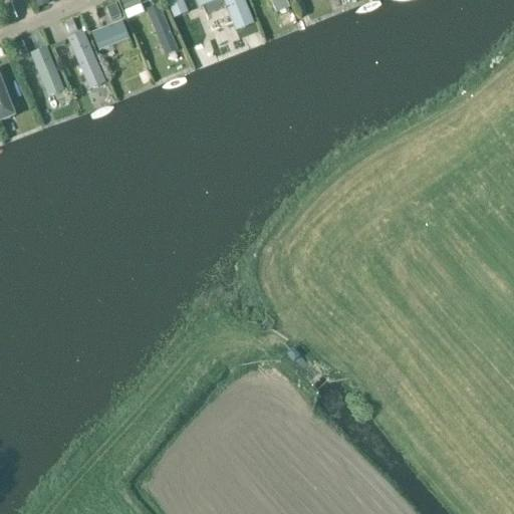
[(142,3),(141,0),(123,0),(121,1),(124,10),(142,3)]
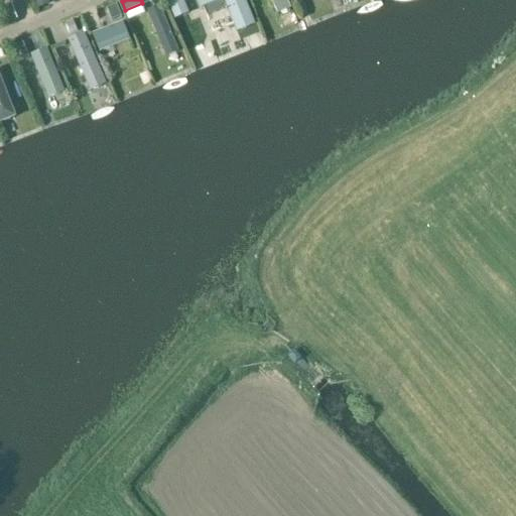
[(190,13),(184,0),(168,0),(176,18),(190,13)]
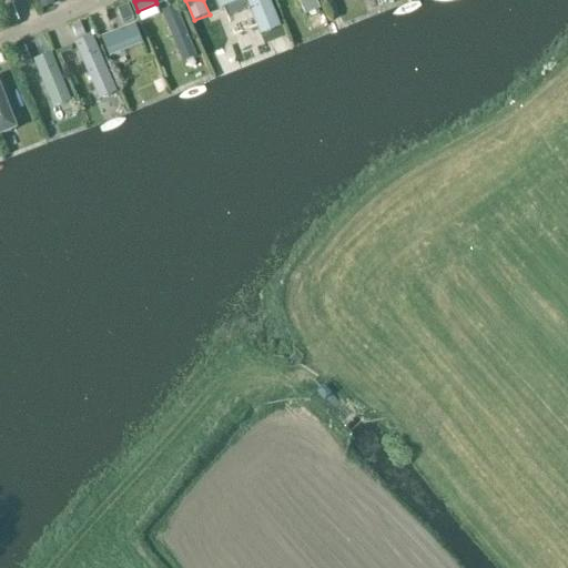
[(272,0),(219,0),(222,8),(224,7),(229,17),(251,8),(262,34),(282,26),(272,0)]
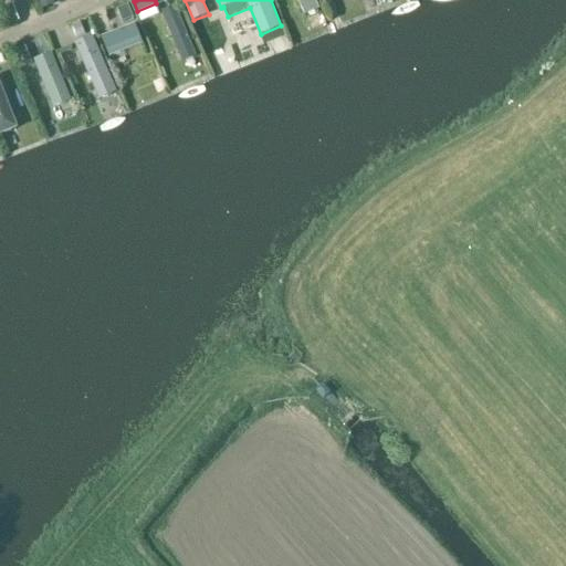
[(321,8),(317,0),(300,0),(306,14),(321,8)]
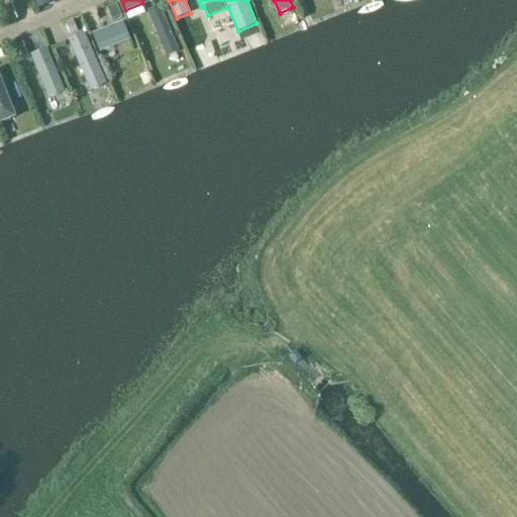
[(122,15),(117,3),(107,7),(112,19),(122,15)]
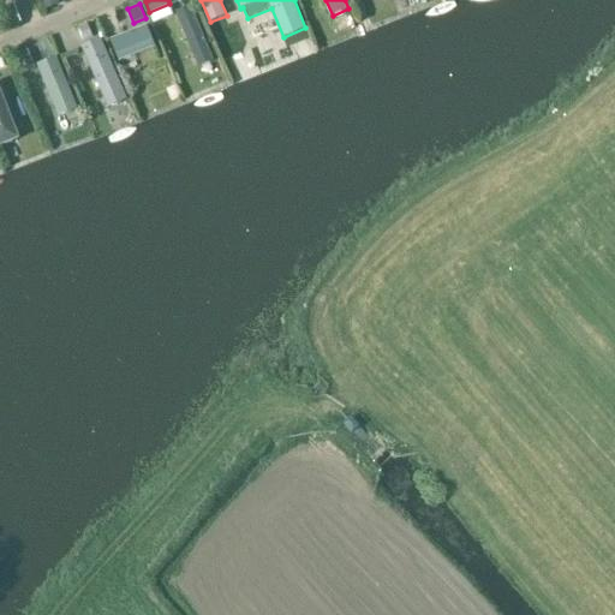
[(215,60),(192,5),(177,12),(198,66),(215,60)]
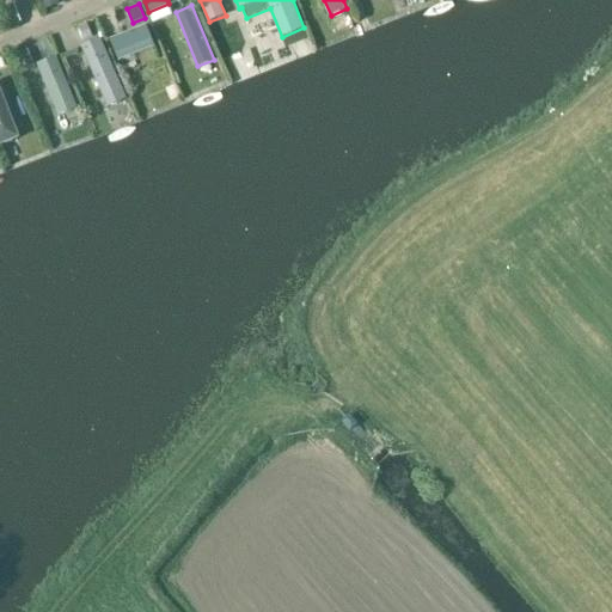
[(172,16),(169,6),(150,13),(153,23),(172,16)]
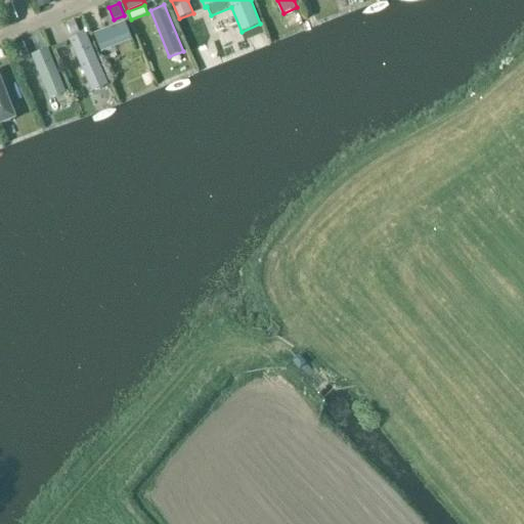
[(78,32),(74,20),(66,24),(71,35),(78,32)]
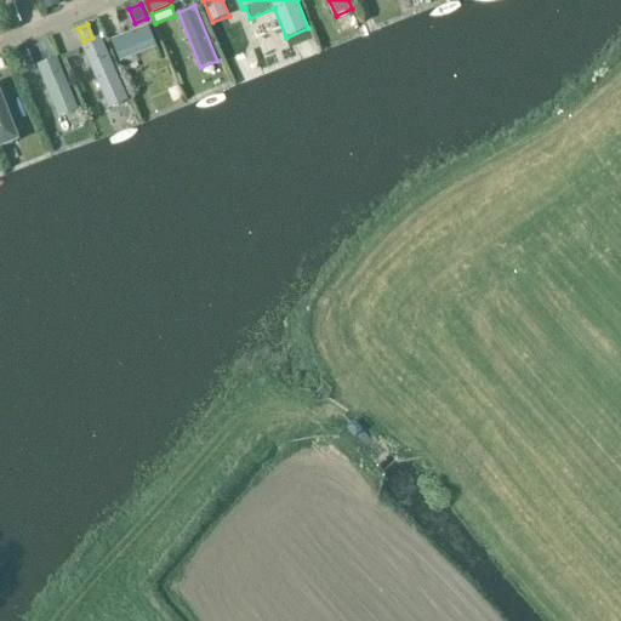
[(149,24),(112,39),(120,61),(158,46),(149,24)]
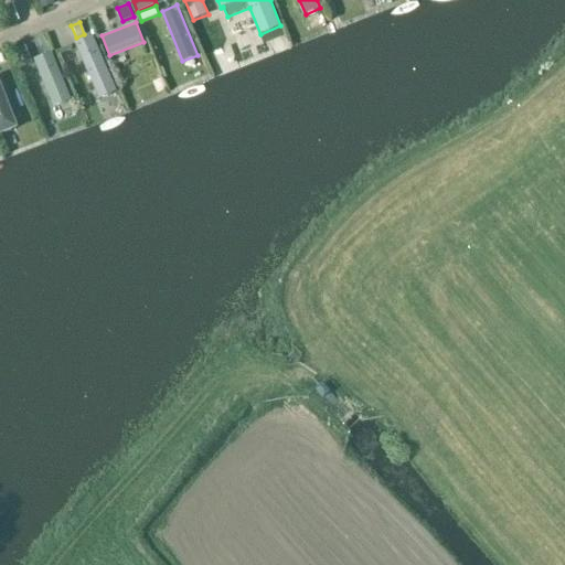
[(92,35),(74,43),(98,99),(116,92),(92,35)]
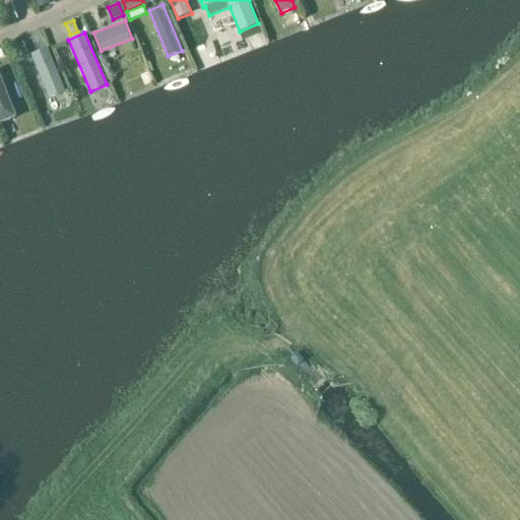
[(71,55),(66,45),(55,50),(60,60),(71,55)]
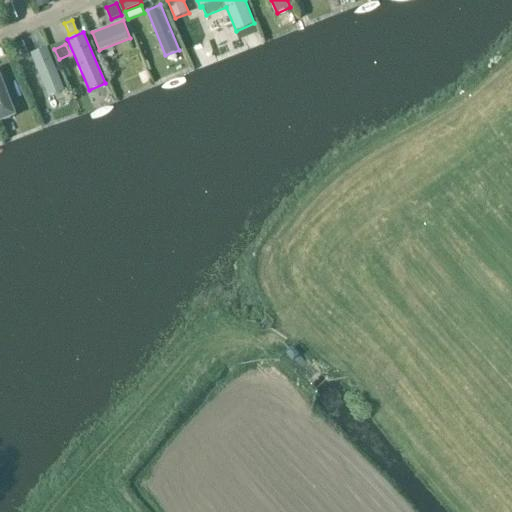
[(66,90),(48,47),(31,53),(49,97),(66,90)]
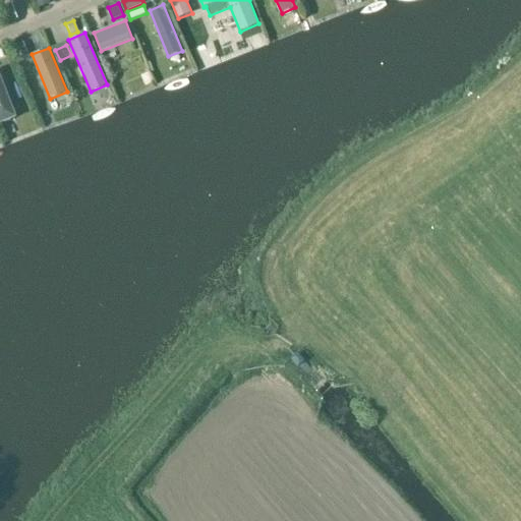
[(0,123),(17,116),(0,71),(0,123)]
